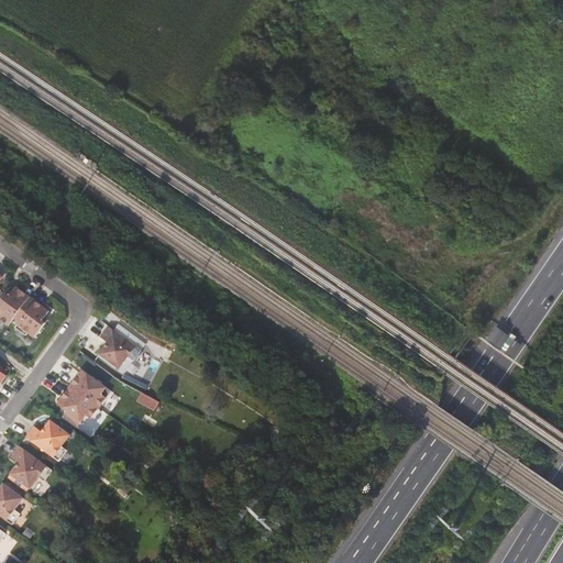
[(42,318),(50,308),(17,284),(9,294),(6,291),(0,299),(0,309),(1,310),(0,311),(0,316),(7,320),(11,315),(19,320),(15,326),(26,333),(29,331),(34,335),(45,321),(42,318)]
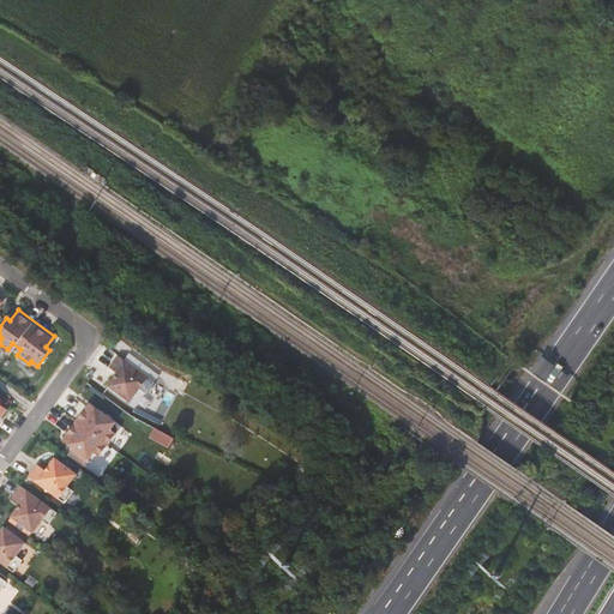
[(130,351),(124,359),(154,380),(158,373),(130,351)]
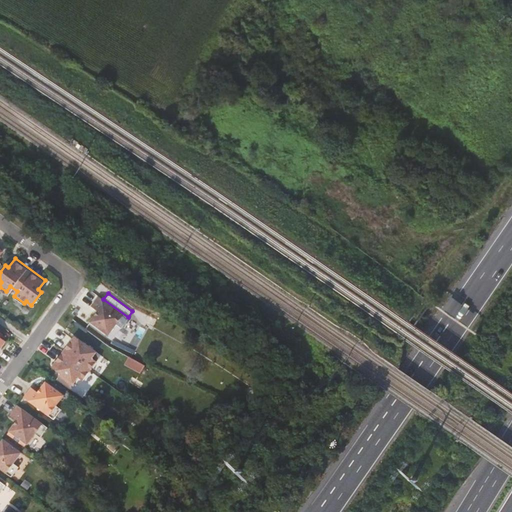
[(128,317),(103,299),(99,295),(92,304),(98,310),(91,320),(108,333),(116,323),(121,327),(128,317)]
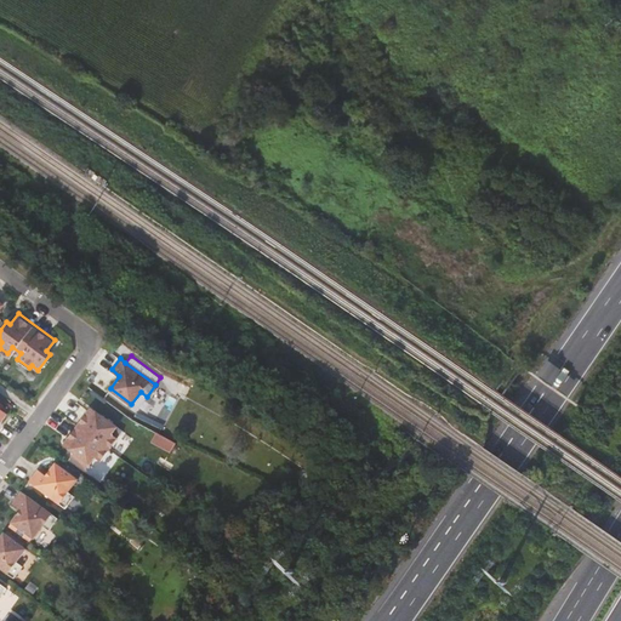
[(98,419),(102,414),(91,405),(87,410),(98,419)]
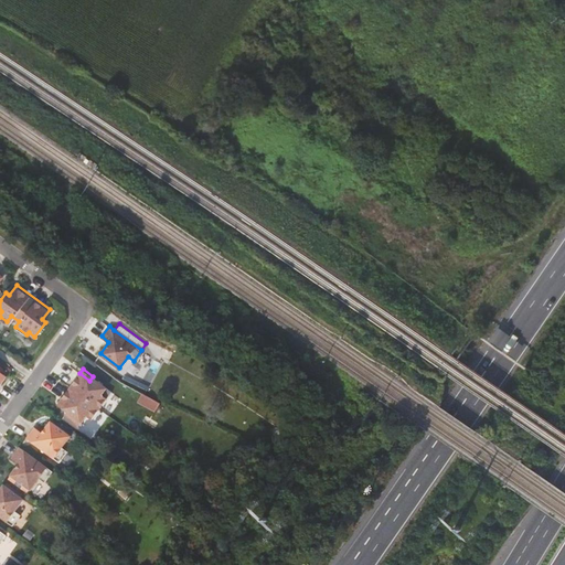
[(70,407),(67,411),(64,415),(78,425),(86,413),(92,417),(106,397),(100,394),(106,386),(93,376),(89,381),(80,373),(60,398),(70,407)]
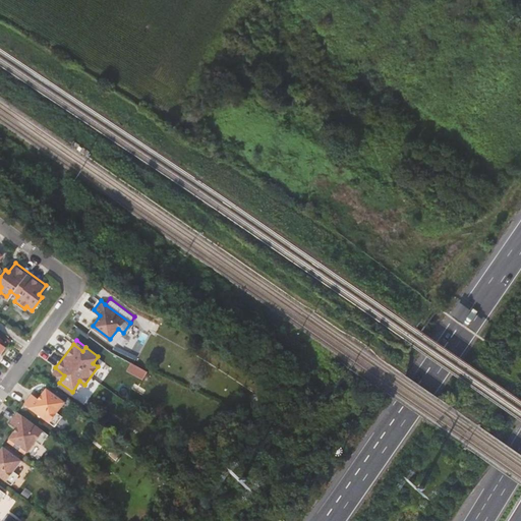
[(143,379),(148,371),(132,362),(128,369),(143,379)]
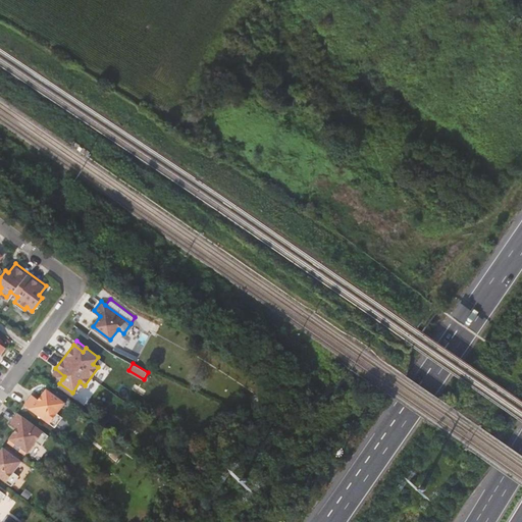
[(52,372),(62,379),(64,376),(55,368),(52,372)]
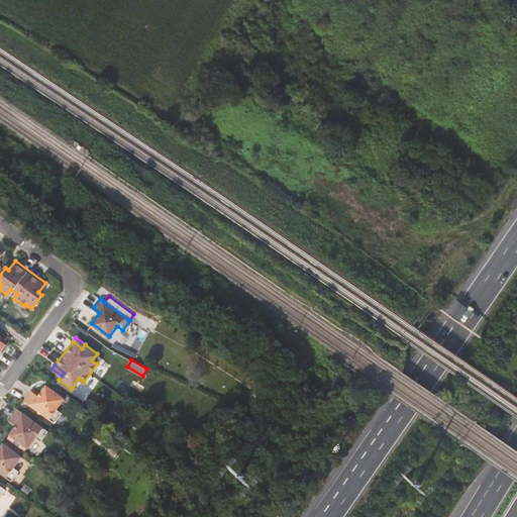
[(24,399),(54,422),(62,412),(57,408),(65,398),(46,384),(38,395),(31,390),(24,399)]
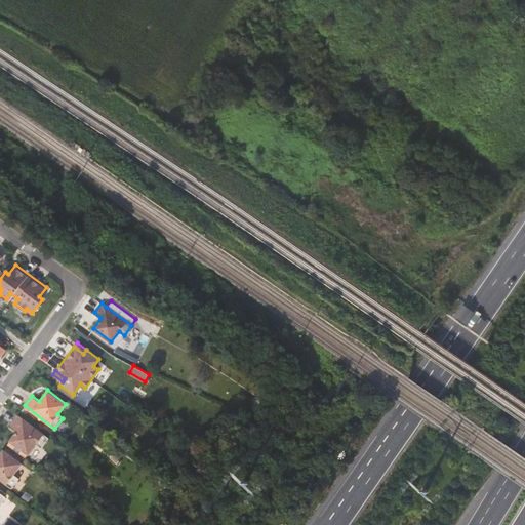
[(9,440),(28,454),(36,444),(41,447),(48,437),(18,414),(10,425),(17,430),(9,440)]
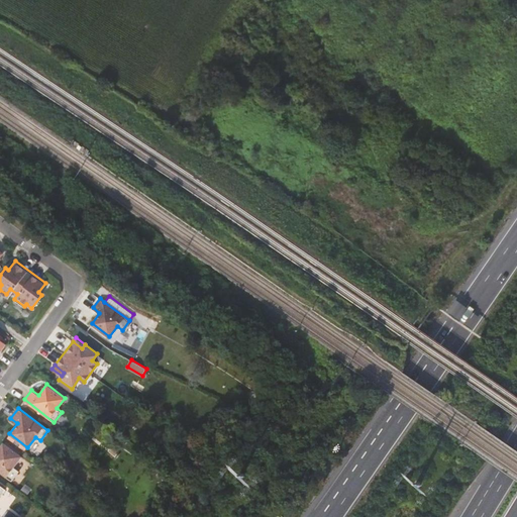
[(0,471),(11,480),(18,470),(14,467),(21,456),(3,442),(0,445),(0,471)]
